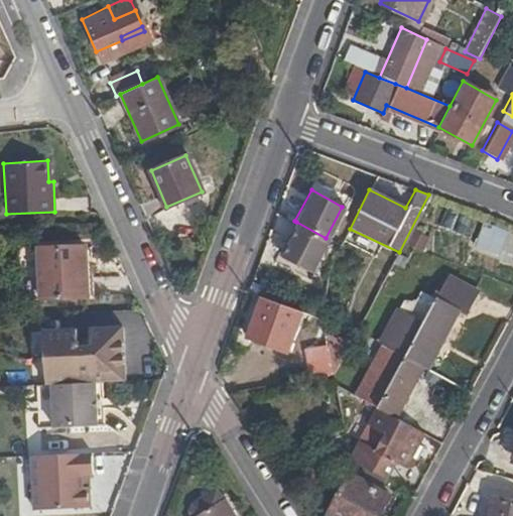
[(296,222),(278,254),(307,270),(326,238),(296,222)]
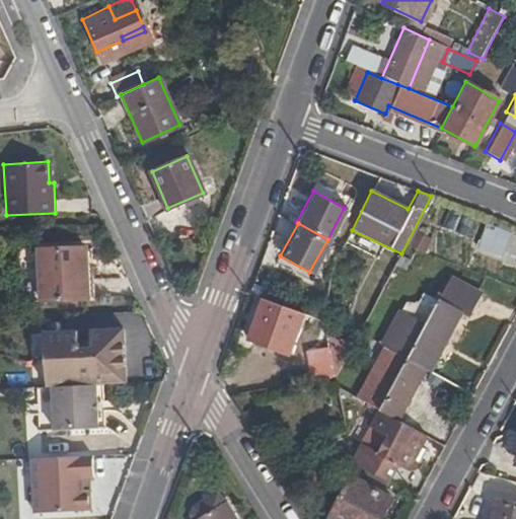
[(515,262),(515,235),(484,226),(476,250),(515,262)]
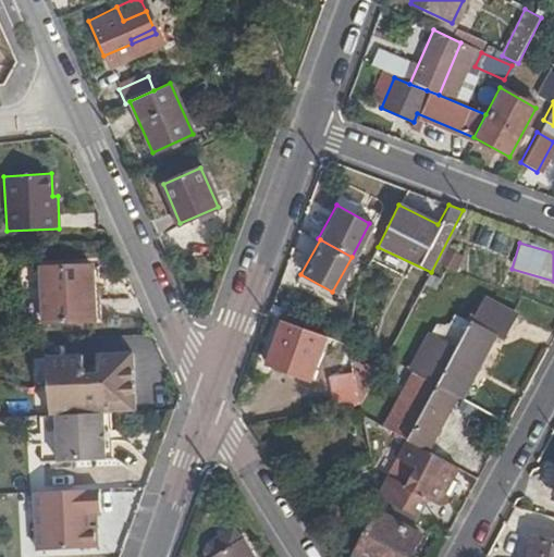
[(93,319),(89,264),(41,267),(45,322),(93,319)]
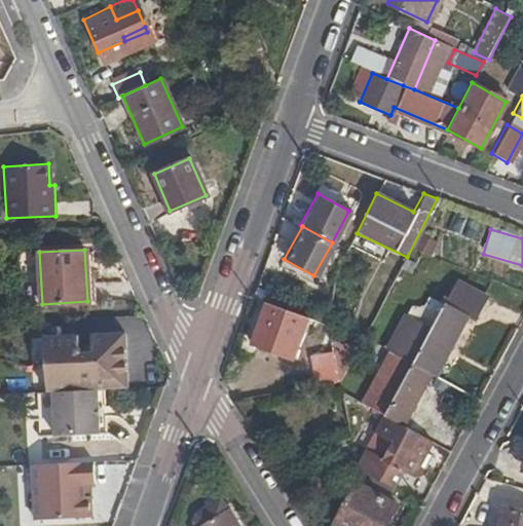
[(455,283),(437,317),(462,327),(468,317),(473,321),(485,299),(455,283)]
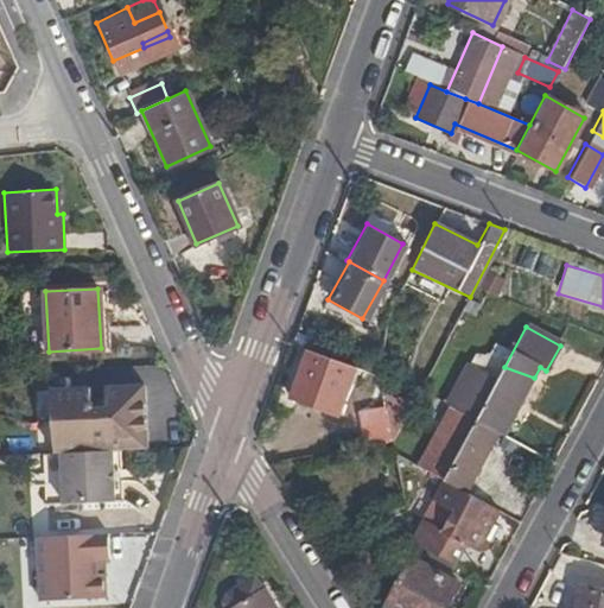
[(355,377),(305,358),(290,397),(339,416),(355,377)]
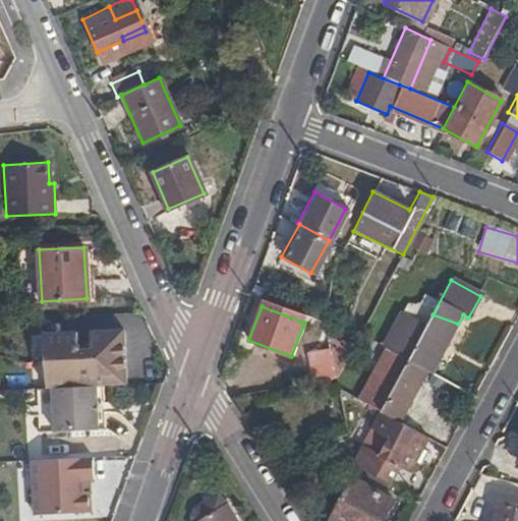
[(398,310),(380,346),(384,348),(423,369),(435,348),(443,352),(458,324),(433,314),(425,326),(398,310)]
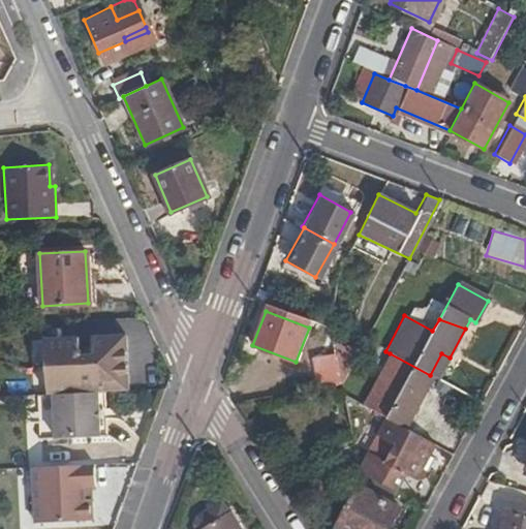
[(75,336),(42,338),(44,394),(55,394),(98,392),(125,390),(123,334),(89,336),(90,353),(76,353),(75,336)]
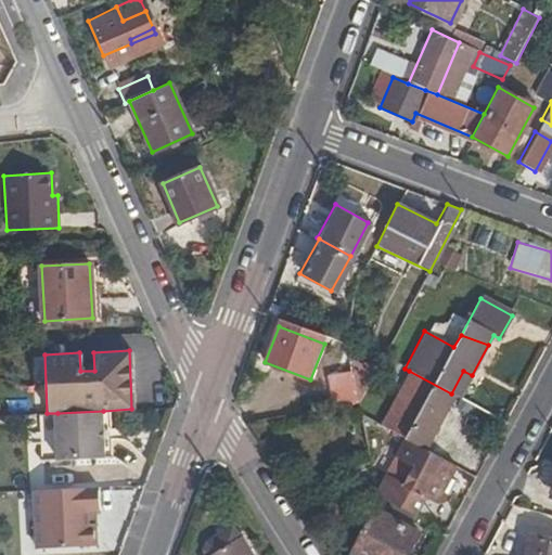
[(424,450),(453,395),(451,394),(409,371),(380,426),(403,439),(424,450)]
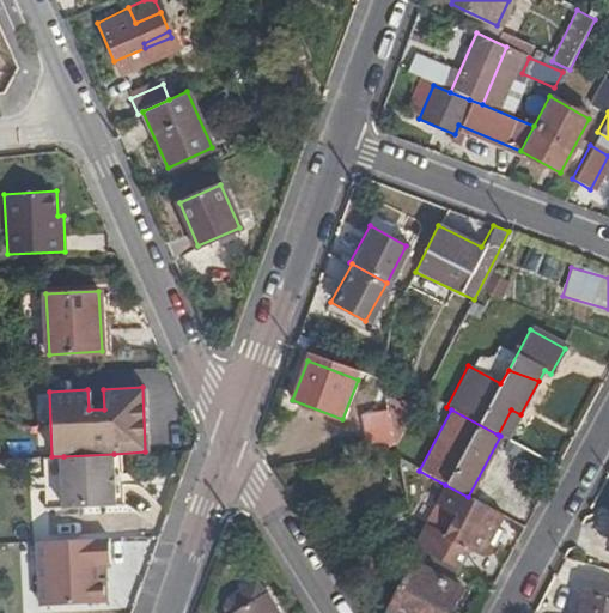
[(511,410),(498,435),(500,436),(507,439),(521,414),(511,410)]
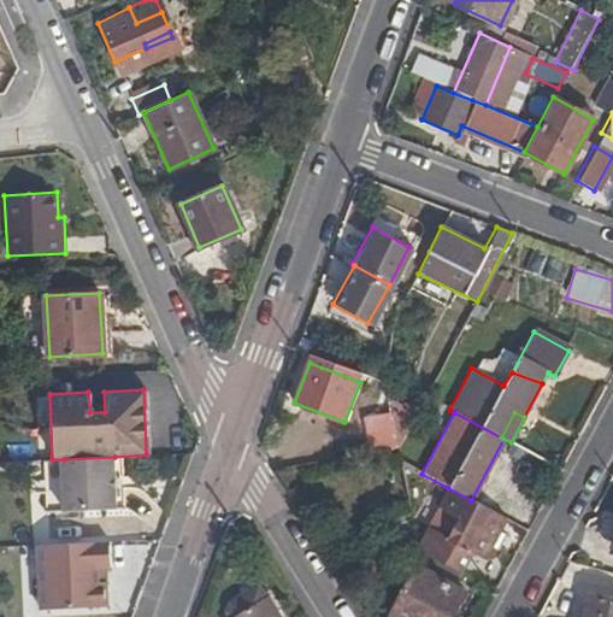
[(359,422),(326,428),(330,444),(363,438),(359,422)]
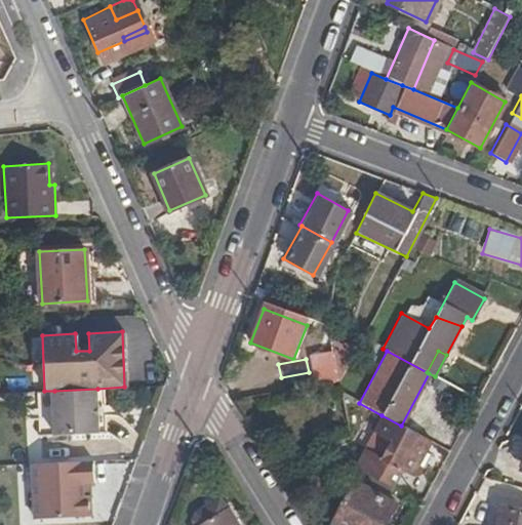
[(56,434),(99,432),(97,389),(54,391),(56,434)]
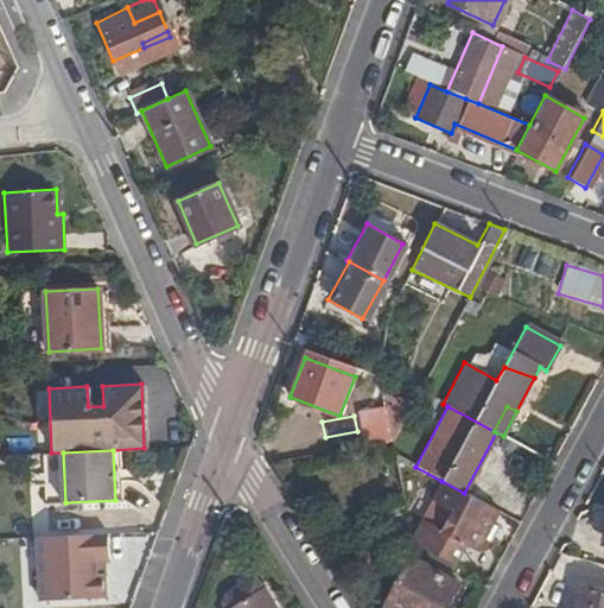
[(411,540),(452,563),(463,543),(475,550),(496,510),(464,493),(442,481),(432,499),(453,511),(443,531),(423,519),(411,540)]
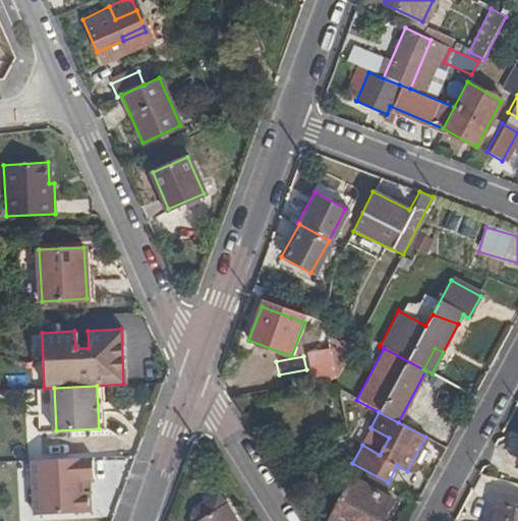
[(92,457),(31,459),(34,514),(90,511),(90,490),(82,490),(81,478),(93,478),(92,457)]
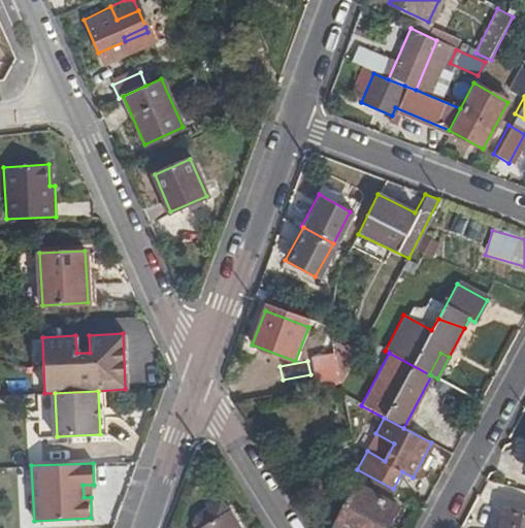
[(356,484),(335,523),(346,527),(384,527),(396,505),(356,484)]
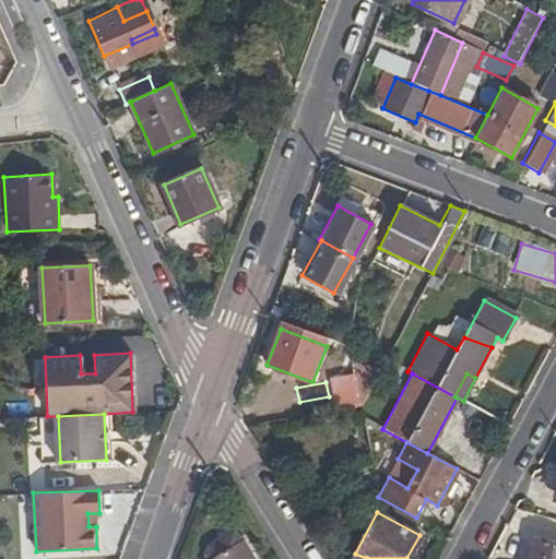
[(525,558),(555,558),(555,546),(530,542),(525,558)]
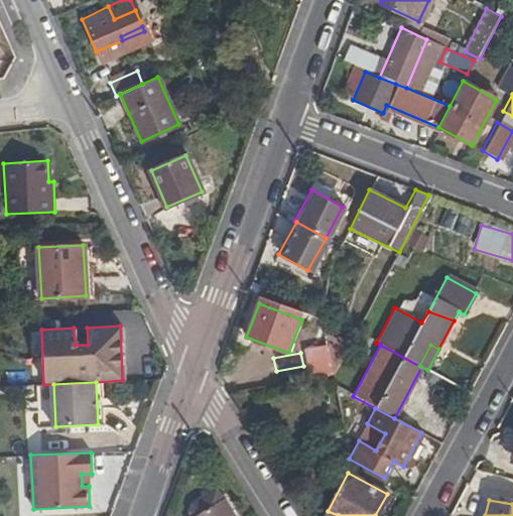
[(229,515),(222,504),(202,515),(229,515)]
